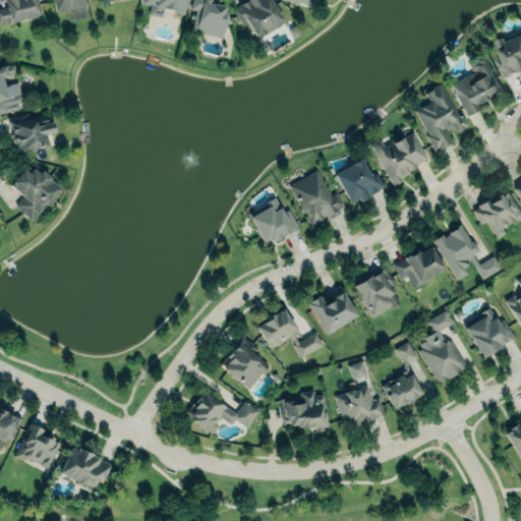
[(0,24),(39,16),(35,0),(4,0),(6,6),(0,7),(0,24)]
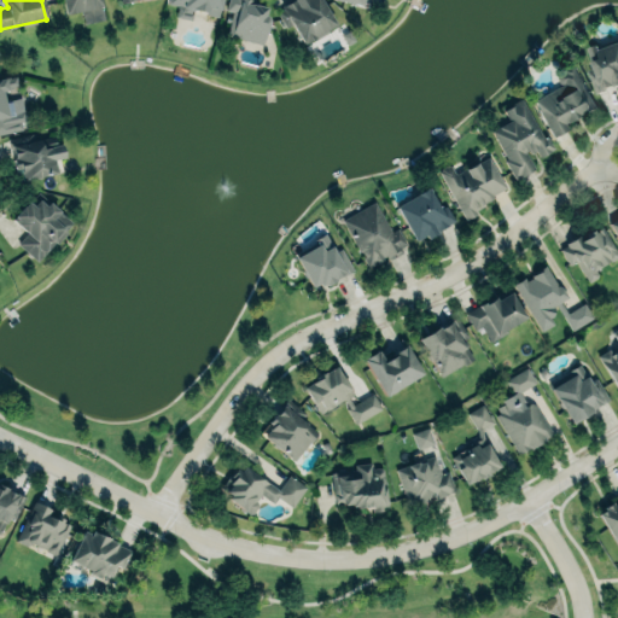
[(63,0),(100,0),(105,18),(85,23),(82,11),(66,15),(63,0)]
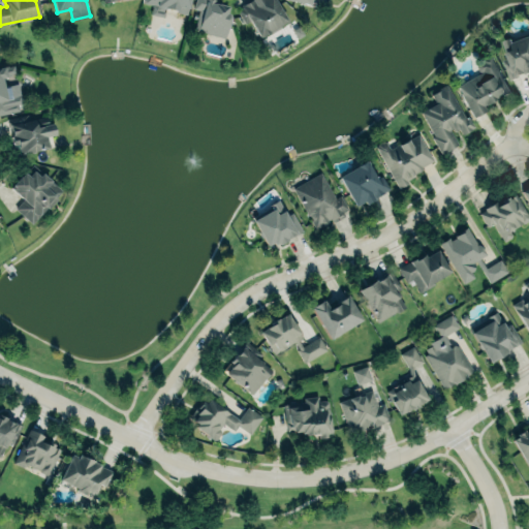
[(144,3),(144,0),(189,0),(187,14),(176,11),(176,10),(164,8),(164,12),(163,17),(151,13),(152,5),(144,3)]
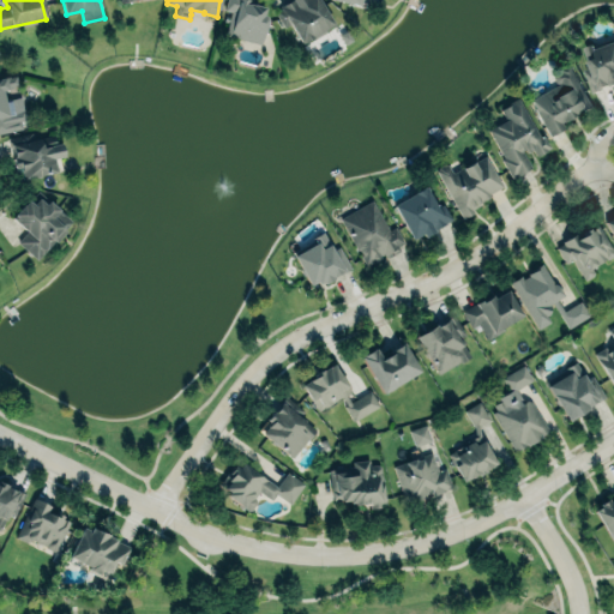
[(227,0),(248,0),(248,4),(253,5),(253,4),(265,7),(264,14),(266,16),(268,19),(260,44),(238,37),(224,35),(232,11),(224,10),(227,0)]
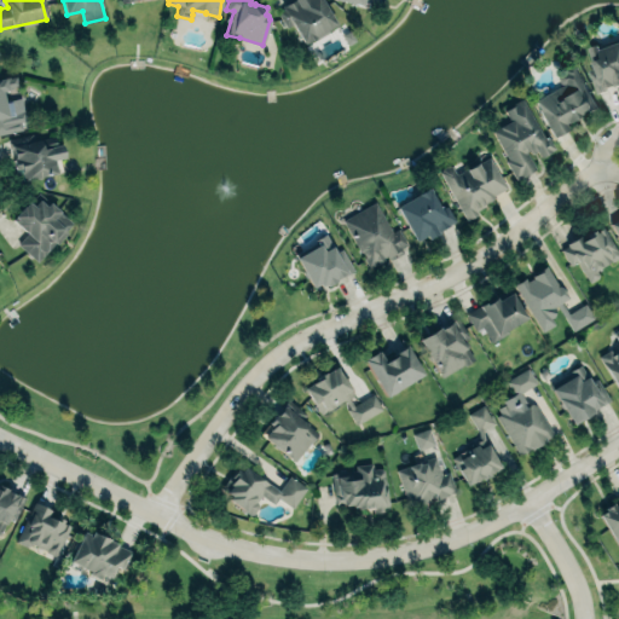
[(282,6),(291,0),(320,0),(336,24),(316,38),(304,45),(293,23),(287,28),(277,12),(283,9),(282,6)]
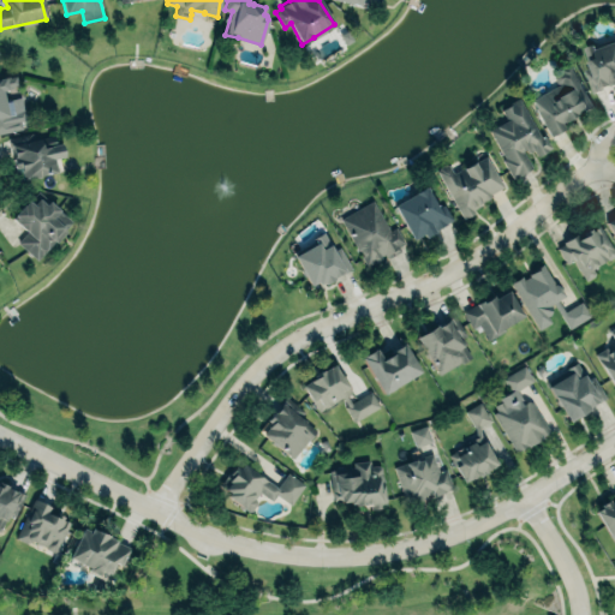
[(614,41),(580,52),(592,93),(614,85),(614,41)]
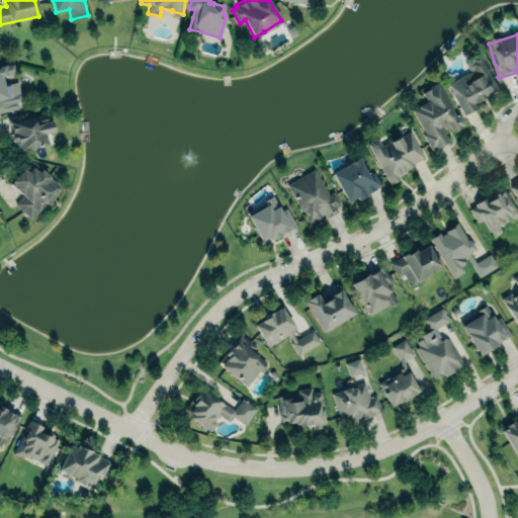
[(462,115),(477,108),(473,103),(498,91),(479,54),(464,61),(470,72),(446,84),(462,115)]
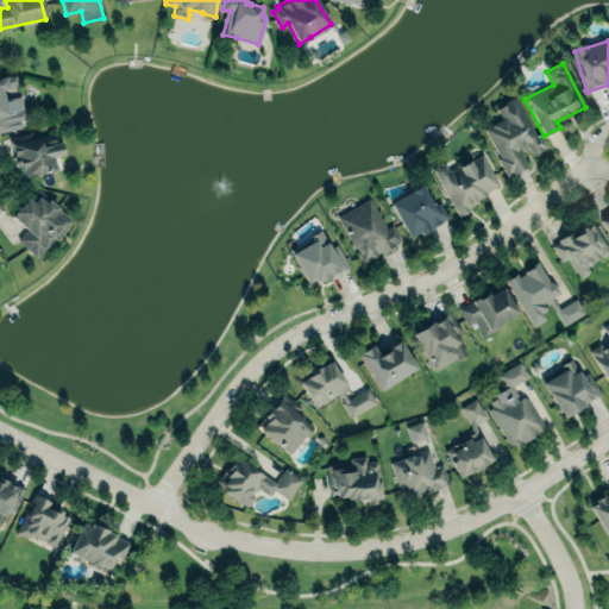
[(8,75),(0,76),(0,131),(23,127),(20,118),(11,119),(10,114),(14,113),(11,99),(5,100),(2,90),(7,89),(10,89),(16,88),(18,82),(16,75),(8,75)]
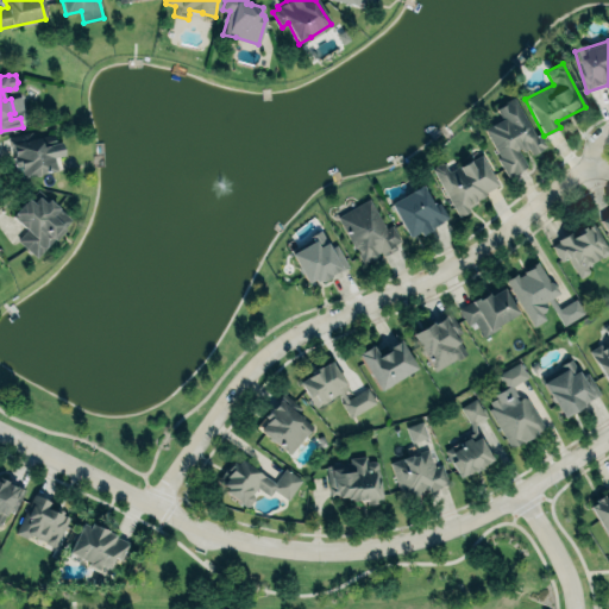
[(527,167),(520,152),(527,149),(529,155),(541,149),(516,98),(495,107),(501,119),(483,129),(507,176),(527,167)]
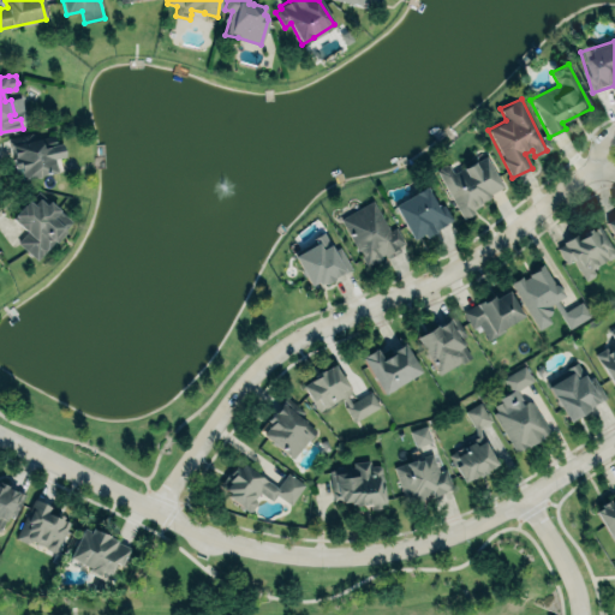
[(7,138),(39,131),(40,138),(53,136),(55,145),(60,144),(64,156),(53,159),(55,172),(23,179),(19,167),(15,168),(7,138)]
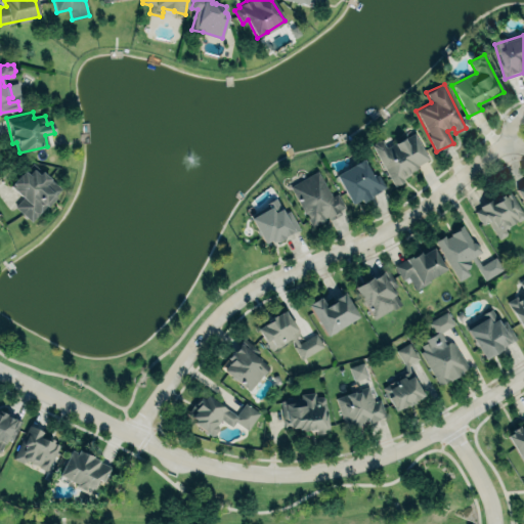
[(415,131),(430,160),(419,166),(421,168),(411,173),(411,174),(403,179),(404,181),(395,187),(372,146),(374,145),(374,143),(378,140),(380,141),(382,140),(386,147),(415,131)]
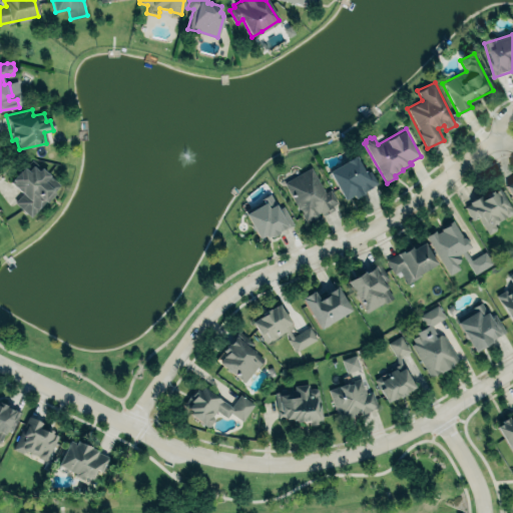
[(328,172),(345,200),(354,195),(355,198),(364,193),(363,192),(378,183),(371,170),(366,173),(356,156),(328,172)]
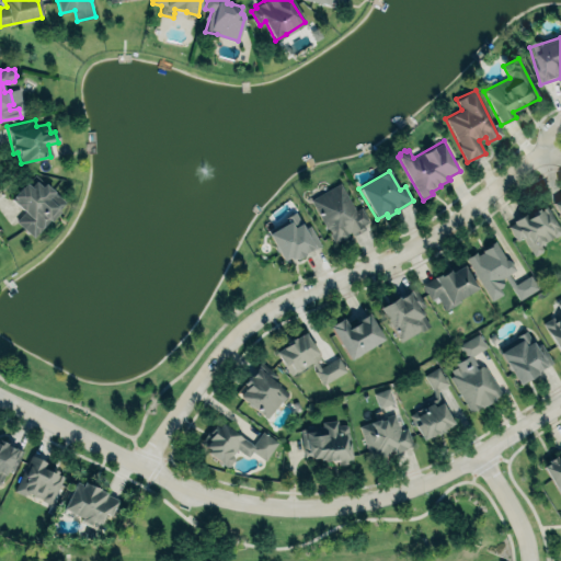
[(24,212),(15,221),(33,238),(65,204),(33,175),(11,199),(24,212)]
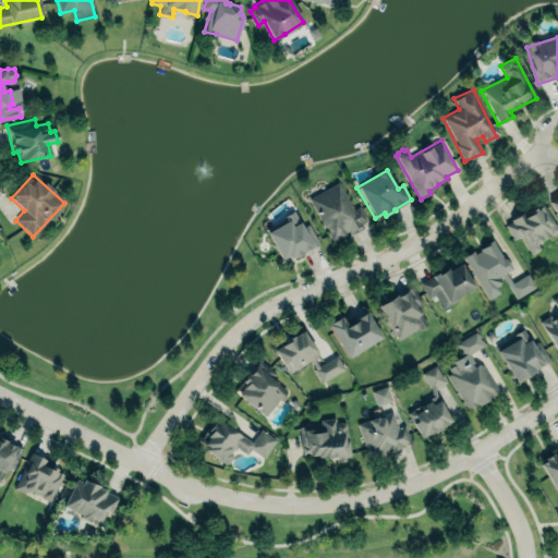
[(307,198),(331,243),(367,223),(359,206),(352,209),(338,182),(307,198)]
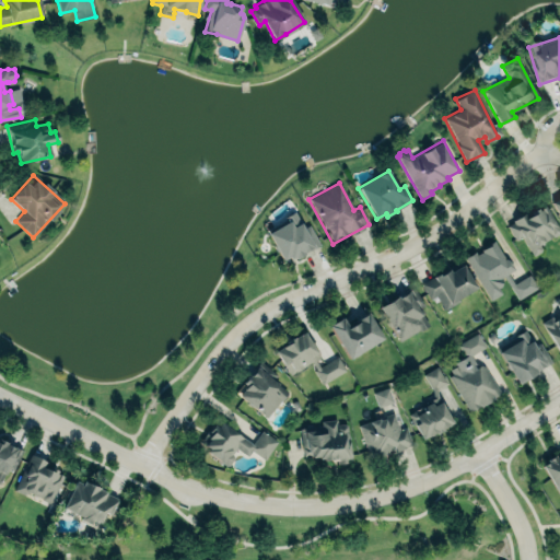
[(532,256),(543,251),(538,244),(559,232),(559,231),(545,203),(506,224),(515,241),(522,237),(532,256)]
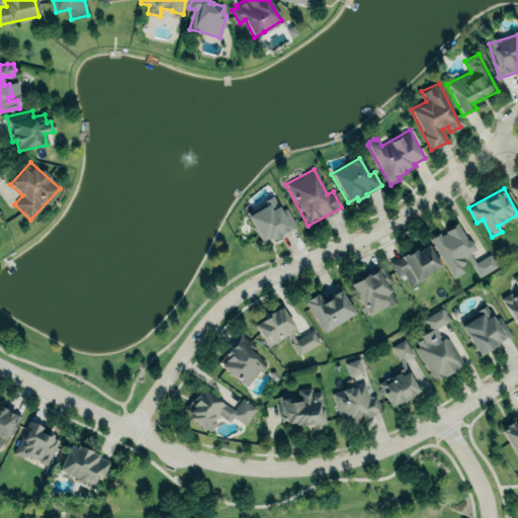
[(248,217),(267,205),(264,200),(272,196),(278,206),(279,205),(282,210),(285,209),(295,227),(281,234),(281,236),(274,240),(273,237),(269,240),(268,237),(262,241),(248,217)]
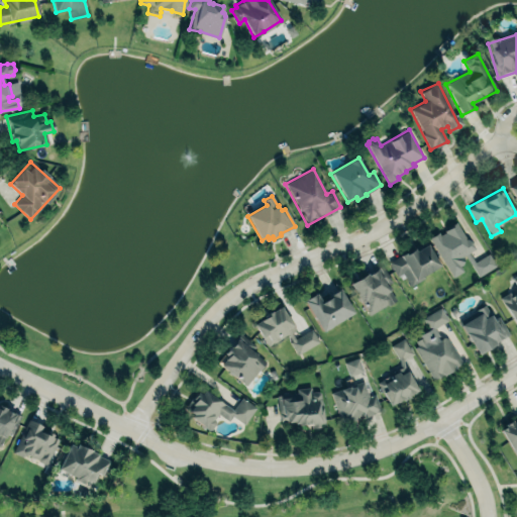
[(455,223),(451,225),(453,226),(451,228),(446,231),(447,232),(440,236),(438,233),(430,238),(453,278),(464,271),(460,266),(462,262),(461,257),(464,255),(479,277),(497,266),(489,252),(476,262),(470,252),(476,249),(470,240),(467,239),(455,223)]
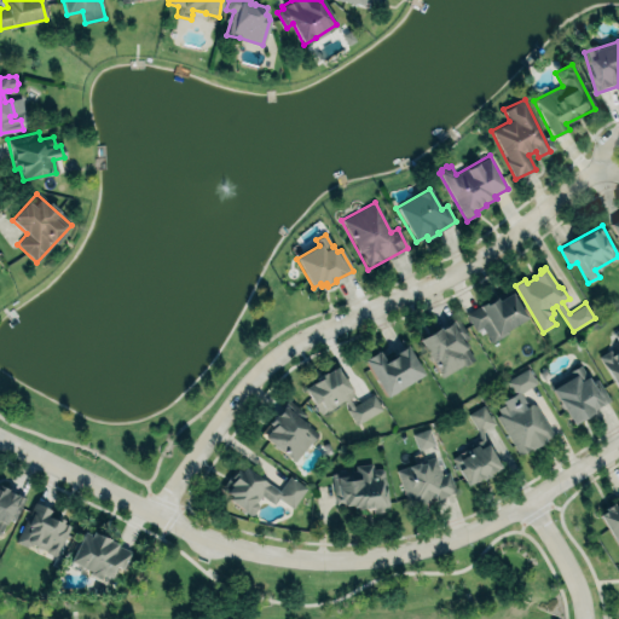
[(512,294),(498,302),(496,300),(489,305),(487,302),(467,314),(476,331),(482,328),(492,343),(508,333),(507,330),(526,318),(512,294)]
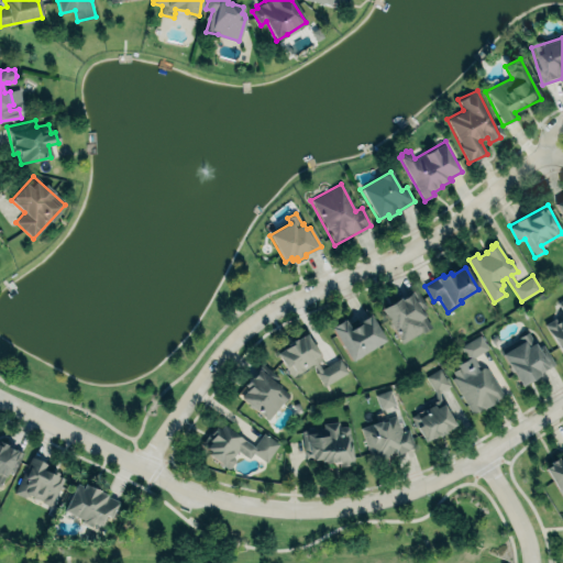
[(401,344),(431,326),(409,291),(379,310),(401,344)]
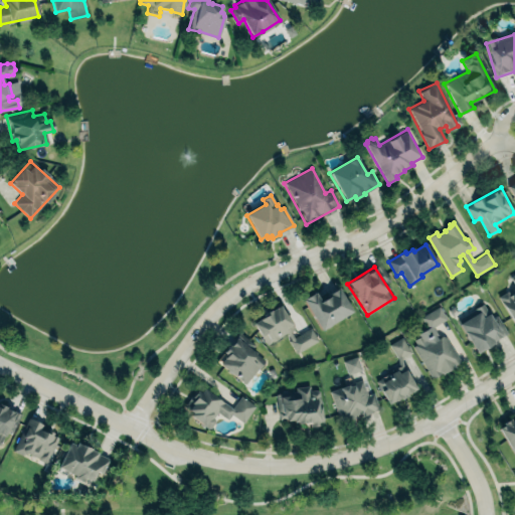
[(512,326),(514,324),(514,273),(509,277),(514,289),(499,297),(512,326)]
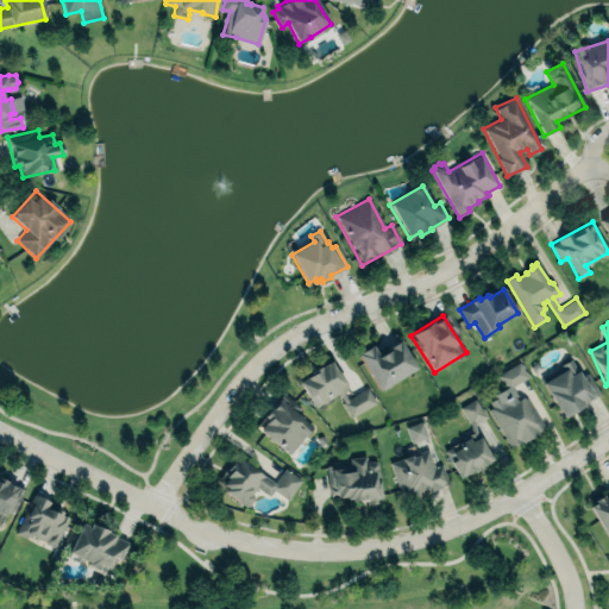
[(357,352),(380,389),(416,366),(399,336),(378,350),(371,341),(362,345),(357,352)]
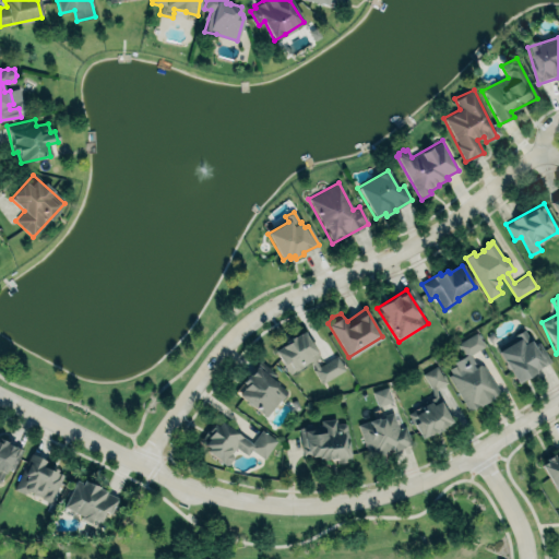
[(496,347),(513,336),(513,332),(522,328),(525,329),(533,342),(536,341),(549,360),(543,366),(535,370),(518,379),(496,347)]
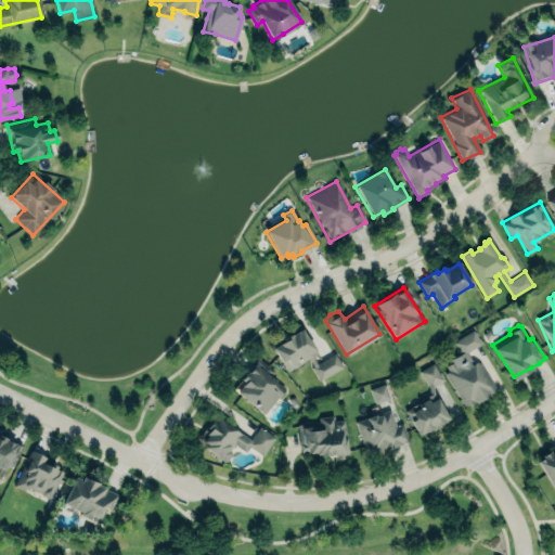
[(273,348),(302,330),(318,352),(317,353),(318,356),(314,359),(318,364),(335,353),(344,366),(320,381),(312,368),(313,366),(309,359),(288,372),(273,348)]
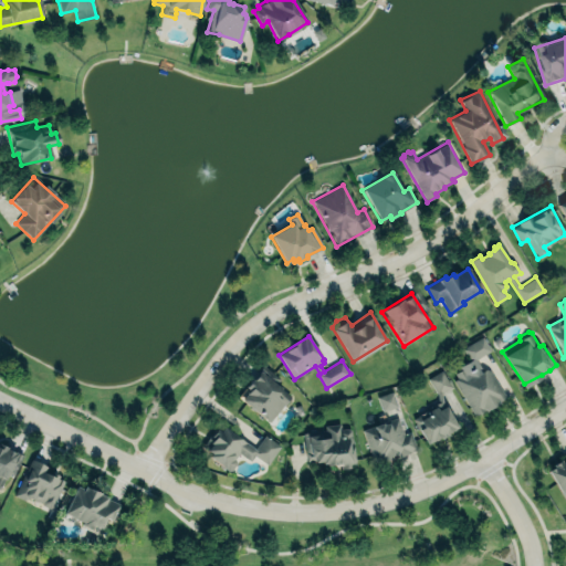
[(482,337),(463,348),(469,360),(472,360),(478,369),(464,376),(461,370),(456,374),(457,377),(459,377),(453,380),(475,416),(485,410),(486,412),(501,402),(500,401),(506,397),(490,370),(485,369),(482,370),(475,359),(491,350),(482,337)]
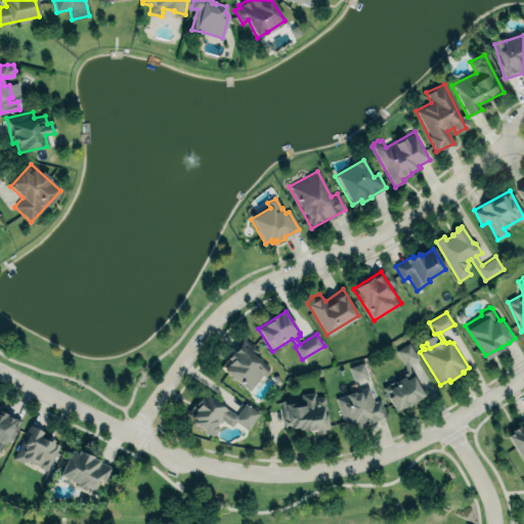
[(244,339),(239,344),(241,345),(234,353),(233,351),(220,367),(247,390),(247,389),(250,391),(262,375),(264,375),(270,367),(261,360),(262,358),(257,355),(260,351),(244,339)]
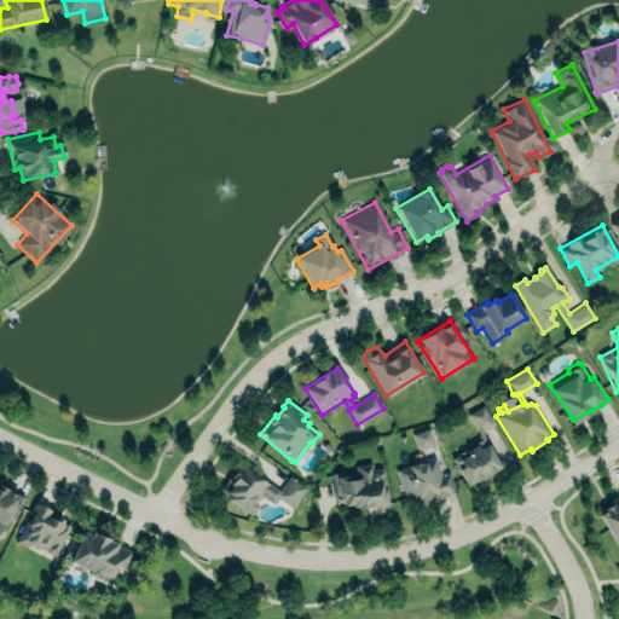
[(466,414),(480,405),(491,422),(482,429),(482,437),(499,464),(466,484),(451,458),(467,446),(478,440),(476,431),(466,414)]
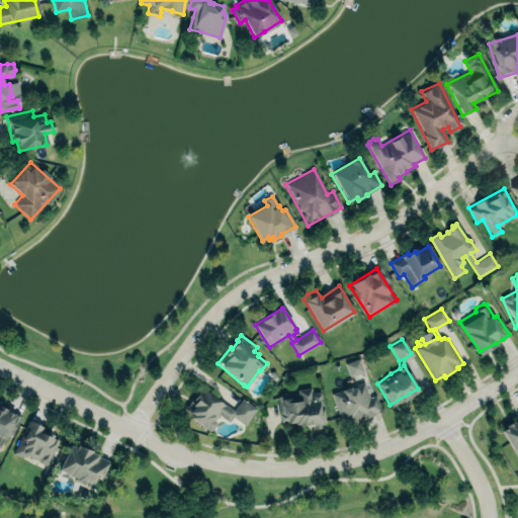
[(363,371),(358,358),(344,363),(349,376),(363,371)]
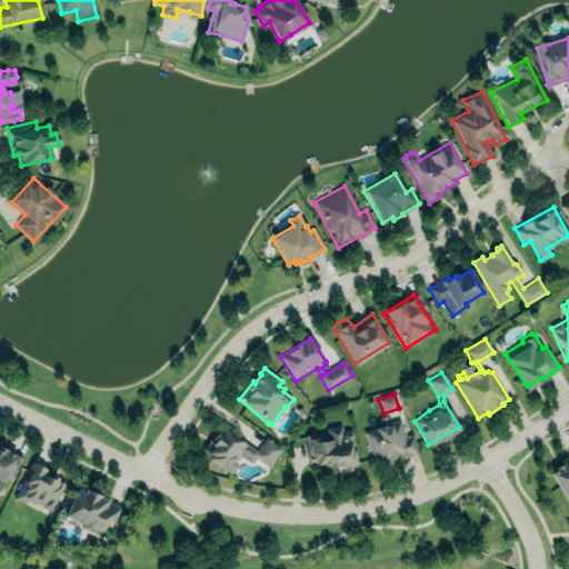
[(363,431),(375,466),(418,452),(412,433),(405,436),(400,420),(363,431)]
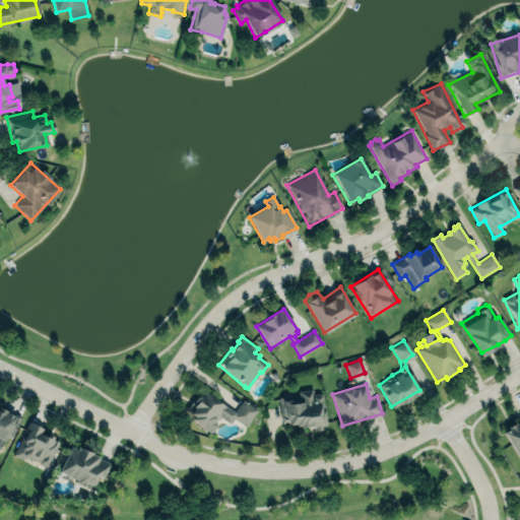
[(246,428),(257,409),(242,399),(236,410),(200,389),(184,415),(210,432),(219,417),(230,424),(233,419),(246,428)]
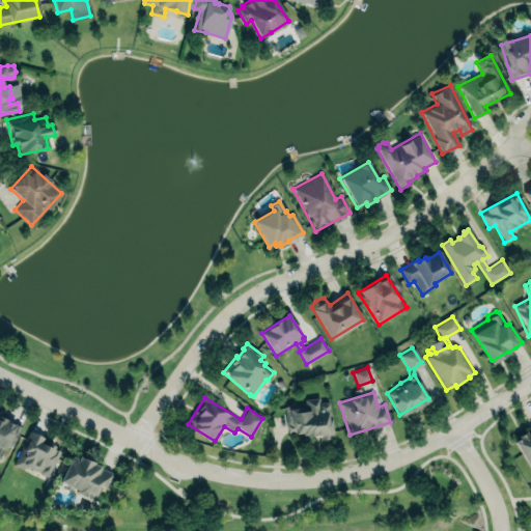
[(283,407),(288,434),(296,432),(296,435),(303,434),(303,437),(306,436),(307,439),(319,437),(320,441),(330,439),(329,436),(333,435),(329,403),(327,402),(326,402),(324,402),(320,402),(319,402),(319,397),(305,399),(306,403),(283,407)]
